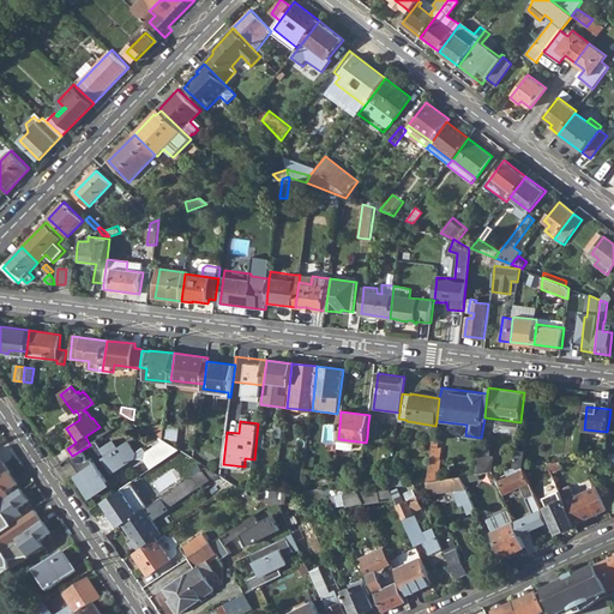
[(377,439),(378,423),(368,422),(367,438),(377,439)]
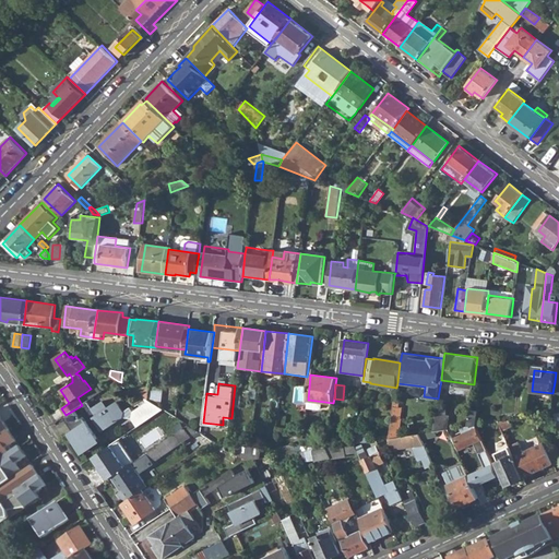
[(153,387),(152,397),(163,399),(163,388),(153,387)]
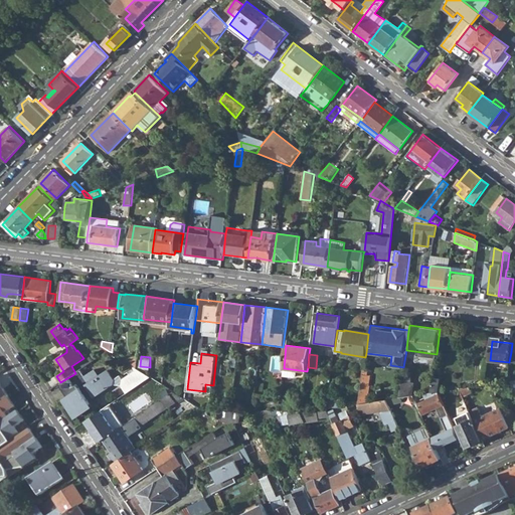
[(72,375),(60,382),(69,395),(67,397),(69,405),(76,415),(94,404),(89,398),(100,391),(101,392),(117,382),(122,385),(127,393),(139,385),(146,380),(151,377),(138,369),(124,378),(123,376),(117,380),(109,368),(101,374),(96,367),(87,373),(83,368),(75,373),(72,375)]
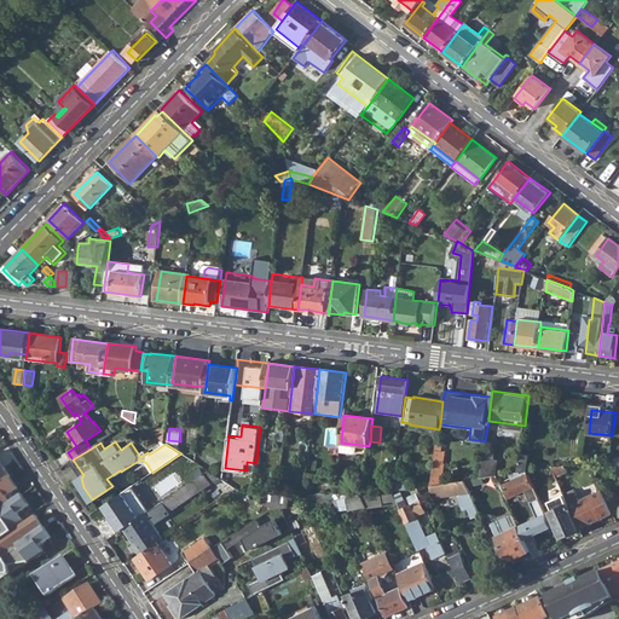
[(444,451),(444,445),(438,444),(432,485),(441,484),(445,463),(444,463),(445,451),(444,451)]
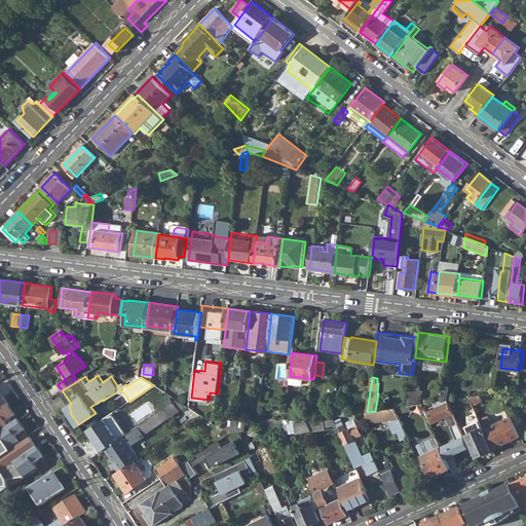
[(421,384),(419,382),(412,381),(408,406),(410,406),(421,404),(423,389),(420,389),(421,384)]
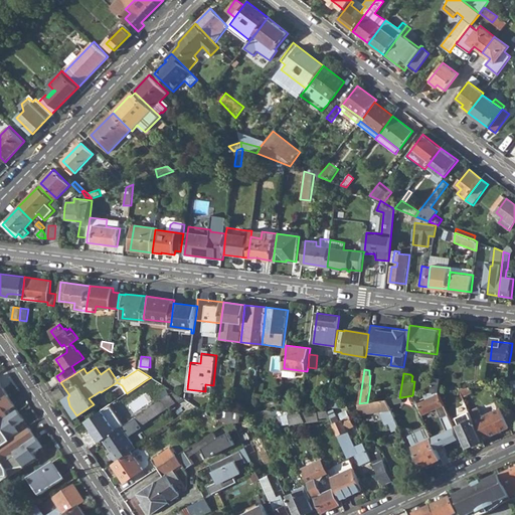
[(439,391),(440,378),(434,377),(432,392),(439,391)]
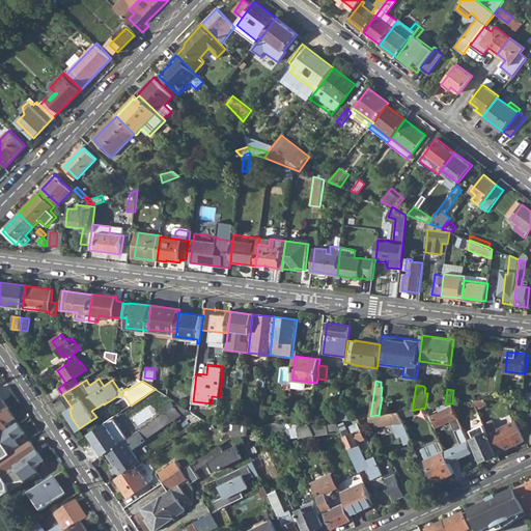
[(103,424),(106,429),(155,397),(150,392),(143,397),(131,406),(103,424)]
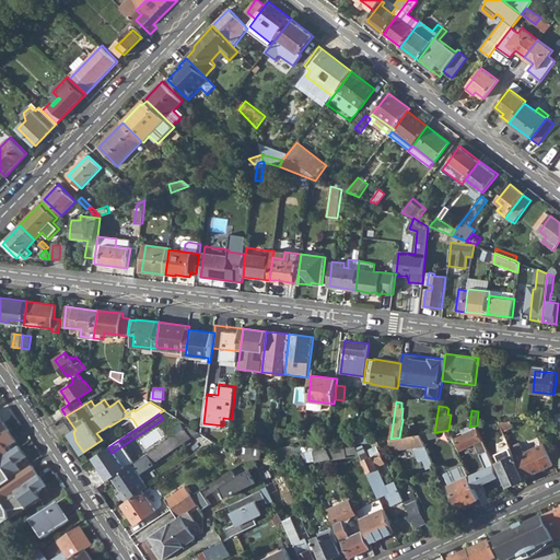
[(1,419),(0,416),(0,440),(11,432),(4,423),(3,424),(1,419)]
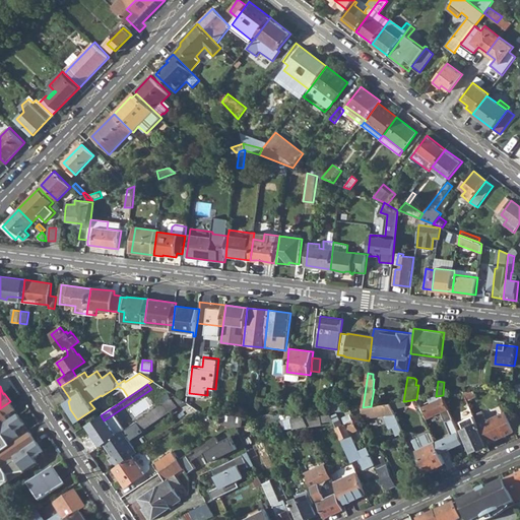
[(158,402),(161,405),(176,395),(164,388),(153,395),(158,402)]
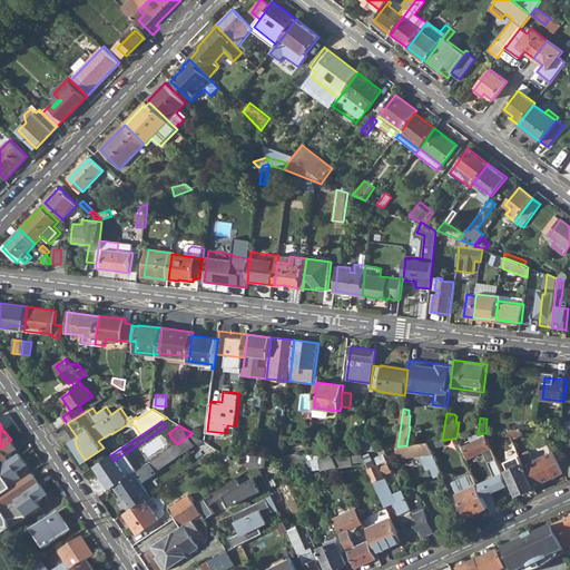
[(158,472),(157,471),(203,440),(193,433),(177,444),(135,472),(116,485),(125,500),(120,503),(127,512),(146,500),(151,495),(143,483),(158,472)]
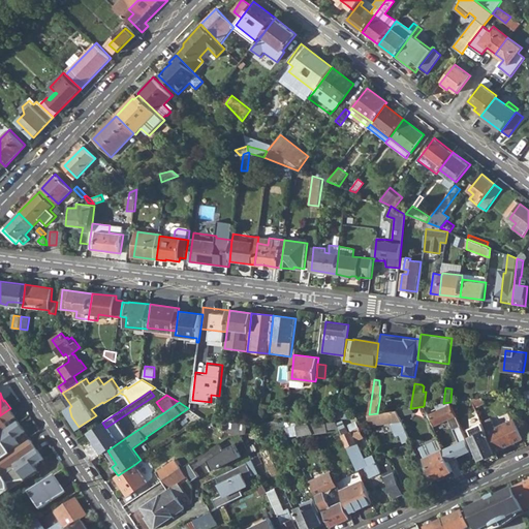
[(151,405),(156,412),(161,409),(156,402),(151,405)]
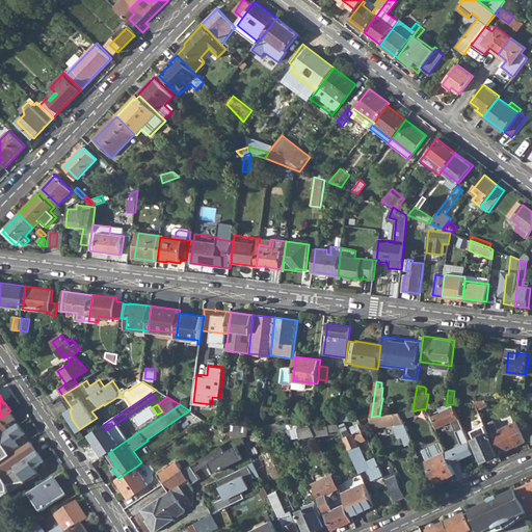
[(446,405),(437,406),(441,414),(433,417),(439,427),(452,421),(462,445),(446,452),(451,463),(475,453),(470,442),(463,428),(453,404),(446,405)]
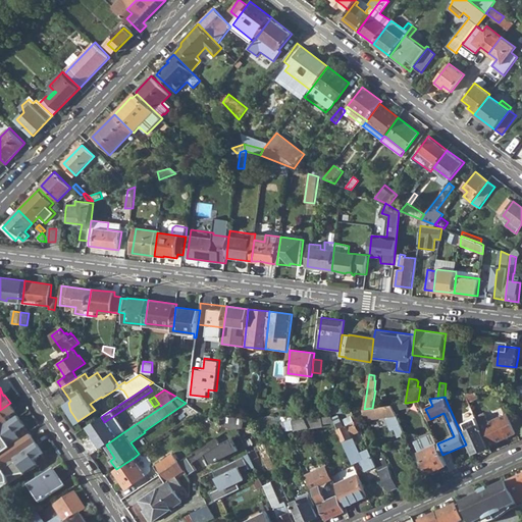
[(279,401),(277,414),(256,418),(255,426),(256,426),(281,422),(283,409),(284,400),(279,401)]
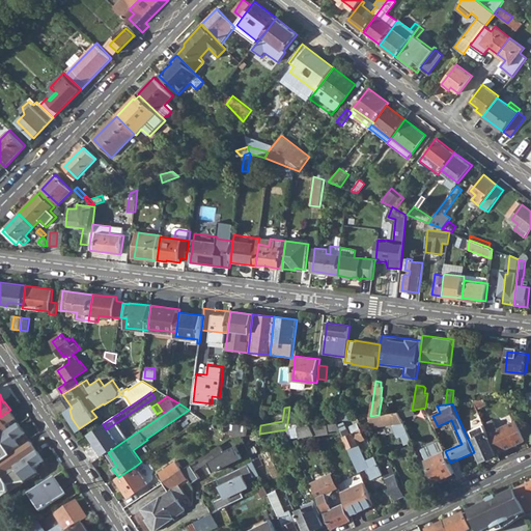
[(184,414),(196,425),(204,420),(201,419),(196,415),(194,413),(191,412),(189,410),(184,414)]
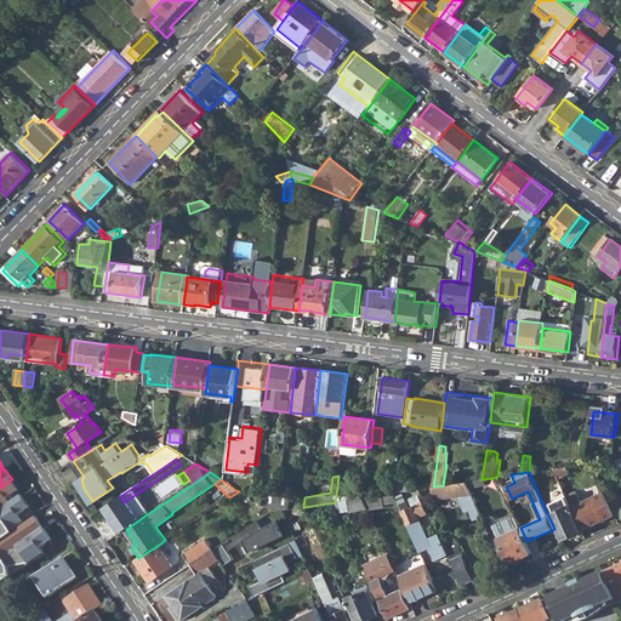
[(251,500),(254,480),(244,479),(241,494),(251,500)]
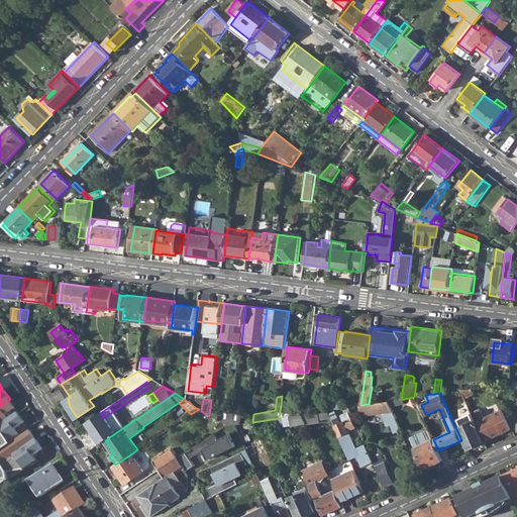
[(120,425),(122,428),(161,403),(158,400),(152,403),(120,425)]
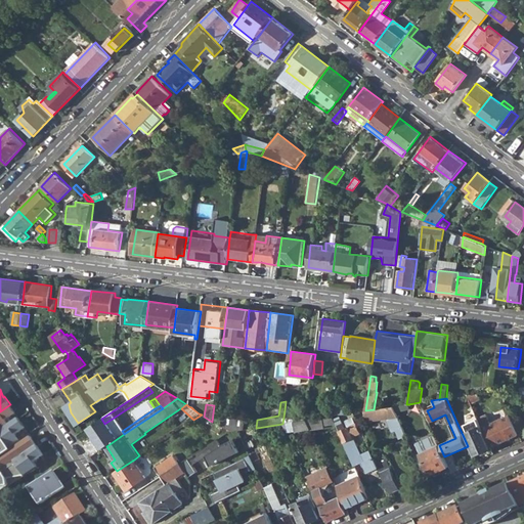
[(347,413),(343,405),(334,406),(333,416),(347,413)]
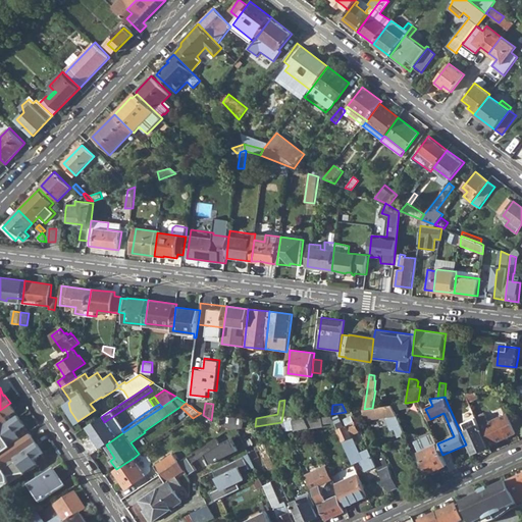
[(365,419),(388,416),(399,438),(406,435),(406,434),(395,410),(393,405),(372,408),(364,409),(363,409),(365,419)]
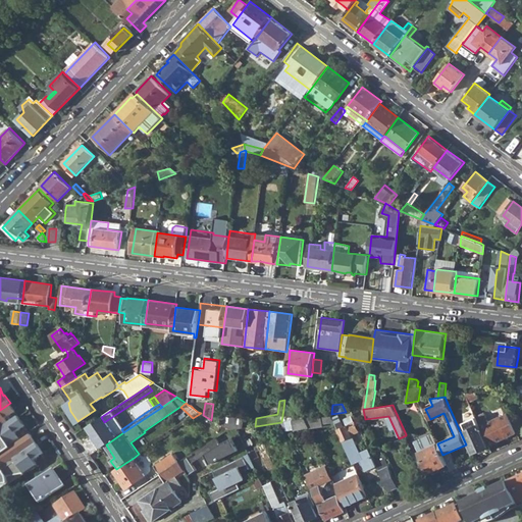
[(292,420),(292,410),(283,409),(281,422),(286,421),(292,420)]
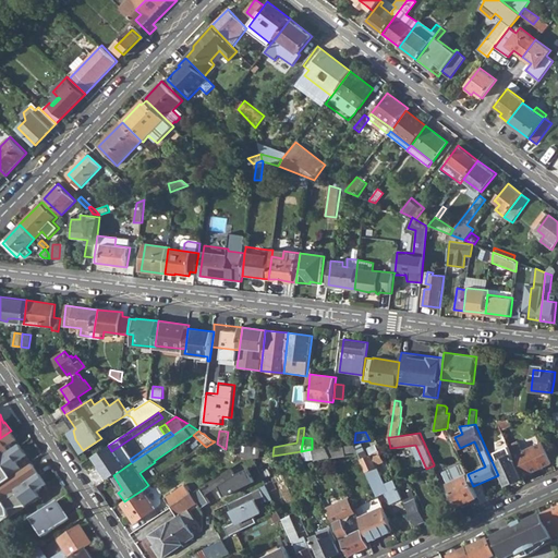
[(15,438),(0,448),(0,524),(39,497),(36,493),(47,485),(34,466),(15,438)]
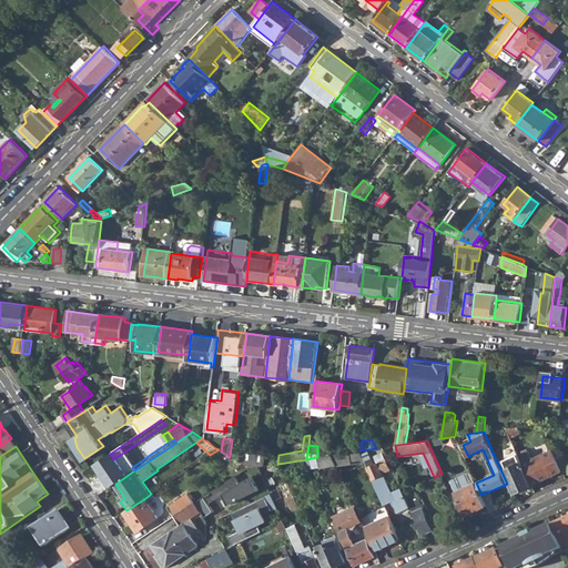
[(527,450),(531,459),(539,455),(537,448),(529,452),(528,449),(527,450)]
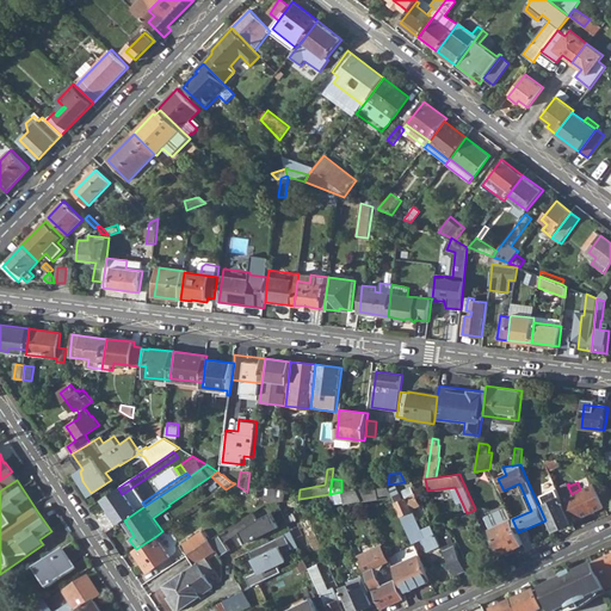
[(605,506),(597,489),(594,483),(580,489),(572,494),(567,485),(557,487),(573,522),(605,506)]
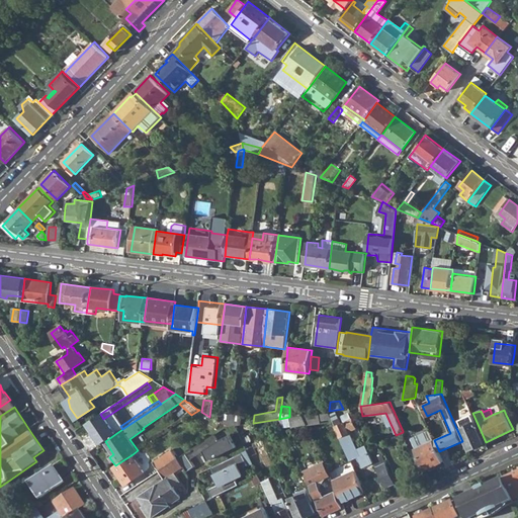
[(320,413),(321,421),(333,419),(329,411),(320,413)]
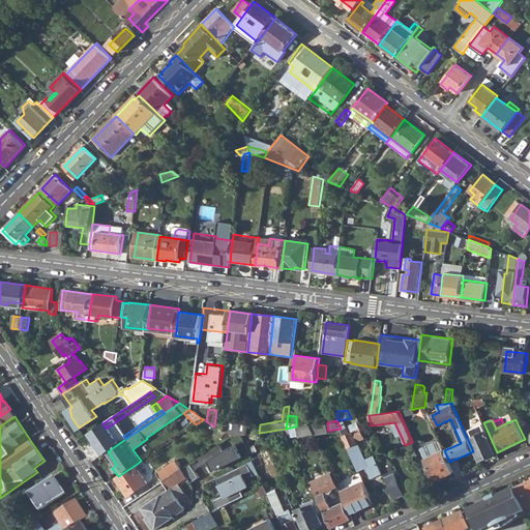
[(529,436),(529,429),(526,420),(518,423),(525,439),(529,436)]
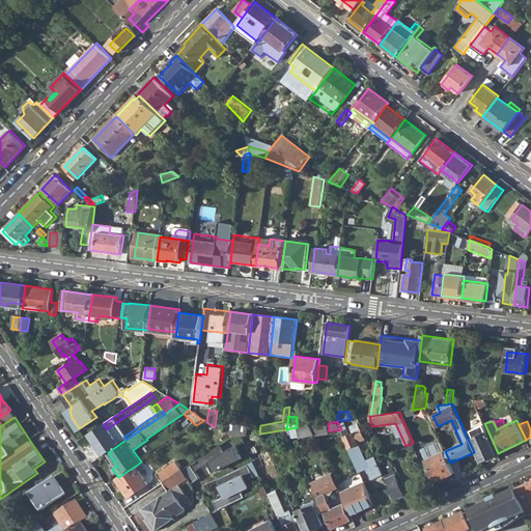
[(236,437),(239,424),(226,423),(225,431),(234,436),(236,437)]
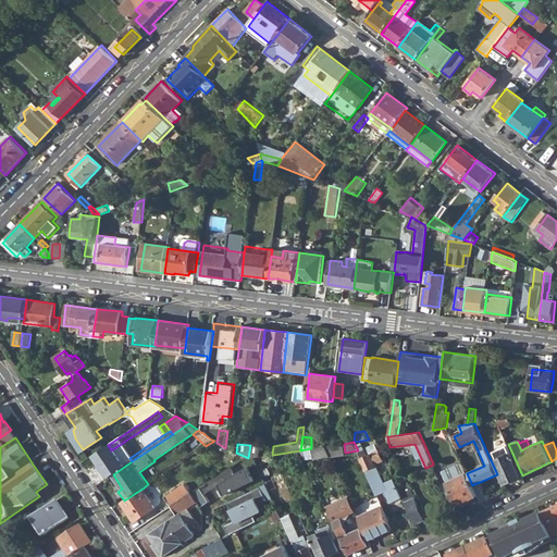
[(345,453),(344,444),(332,445),(334,454),(345,453)]
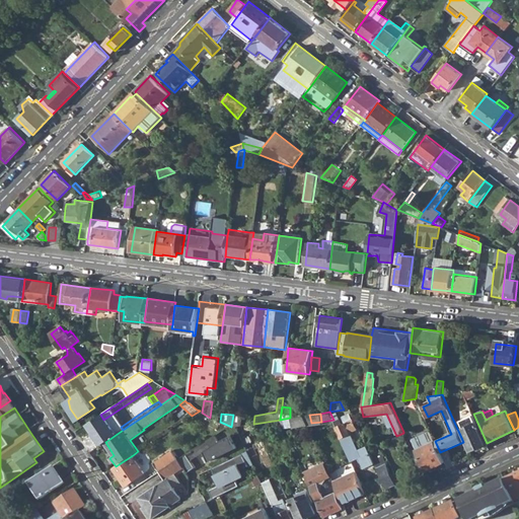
[(350,433),(357,429),(351,414),(342,418),(345,424),(337,427),(352,460),(359,457),(365,468),(376,463),(373,458),(367,445),(358,449),(350,433)]
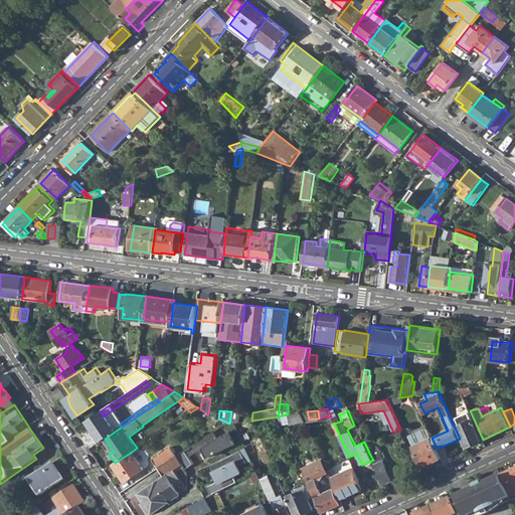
[(468,447),(483,440),(470,410),(458,416),(461,424),(458,425),(464,438),(468,447)]
